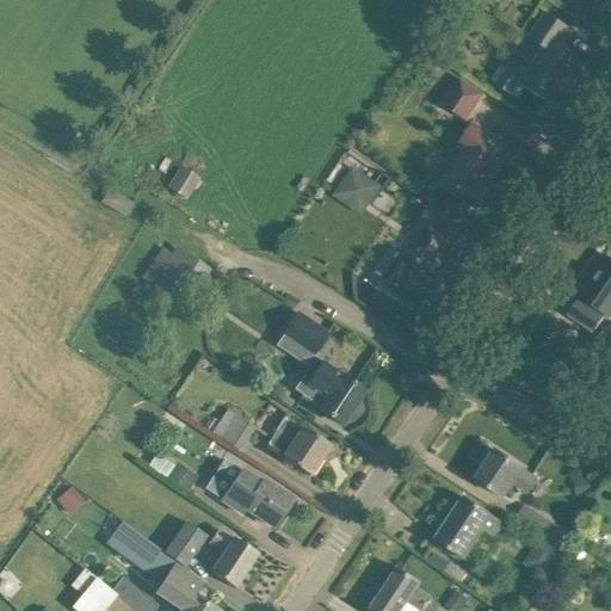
[(501,62),(491,80),(497,85),(495,85),(510,94),(511,93),(518,99),(525,88),(532,93),(532,98),(538,97),(557,110),(559,106),(560,106),(561,106),(562,106),(563,105),(565,105),(566,104),(567,103),(568,102),(569,100),(569,99),(569,98),(571,97),(571,96),(571,94),(571,93),(571,92),(569,91),(580,75),(574,71),(582,60),(562,45),(573,31),(553,17),(545,12),(529,36),(543,45),(526,69),(512,60),(508,67),(501,62)]
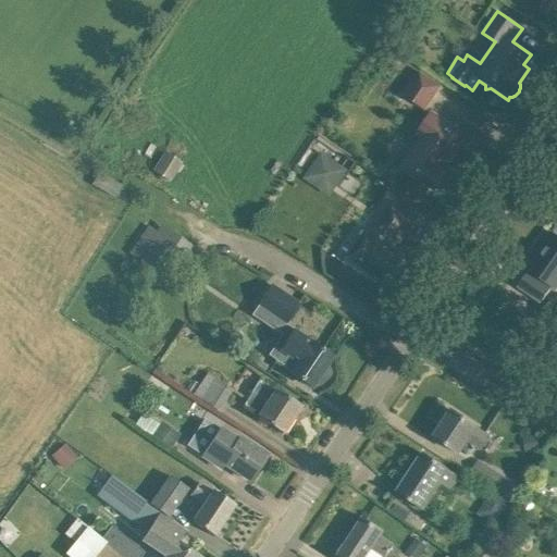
[(403,96),(423,111),(440,87),(419,73),(403,96)]
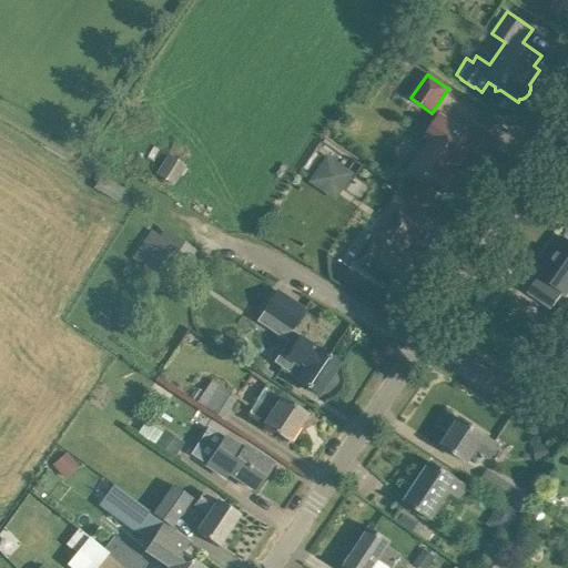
[(460,129),(443,117),(440,115),(427,135),(432,139),(409,171),(432,186),(434,183),(446,191),(459,173),(450,168),(469,140),(456,131),(458,129),(460,130),(460,129)]
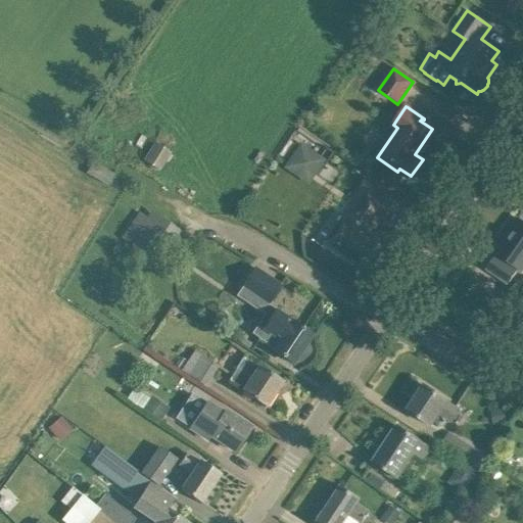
[(284,170),(310,186),(327,160),(301,143),(284,170)]
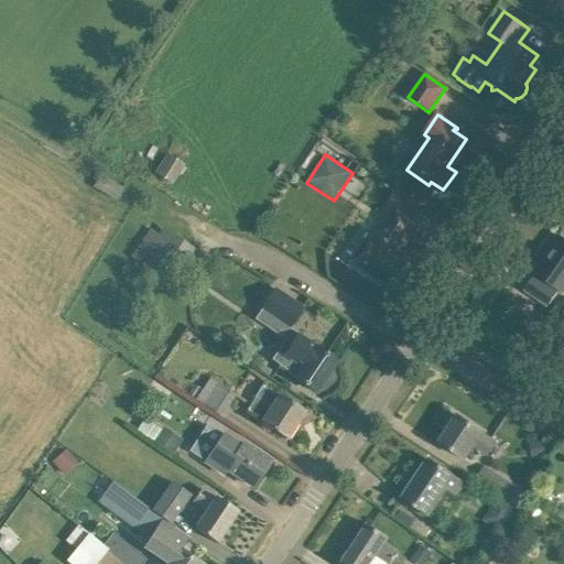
[(154,174),(172,185),(183,166),(165,155),(154,174)]
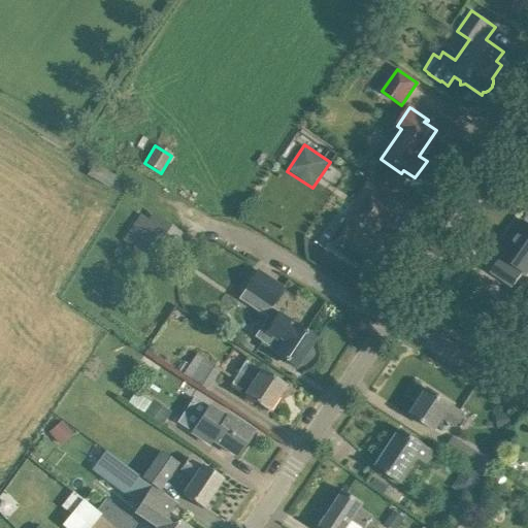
[(395,207),(378,195),(372,191),(352,222),(349,219),(330,244),(363,267),(382,241),(374,236),(385,221),(386,222),(395,207)]
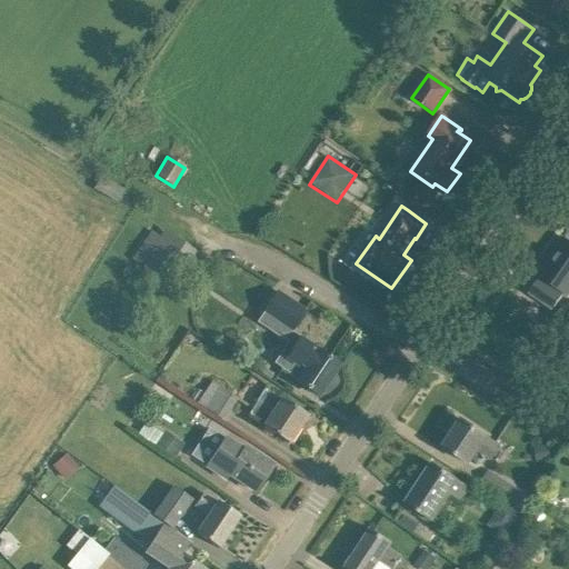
[(528,295),(551,310),(563,293),(568,297),(568,296),(568,241),(562,237),(536,275),(539,278),(528,295)]
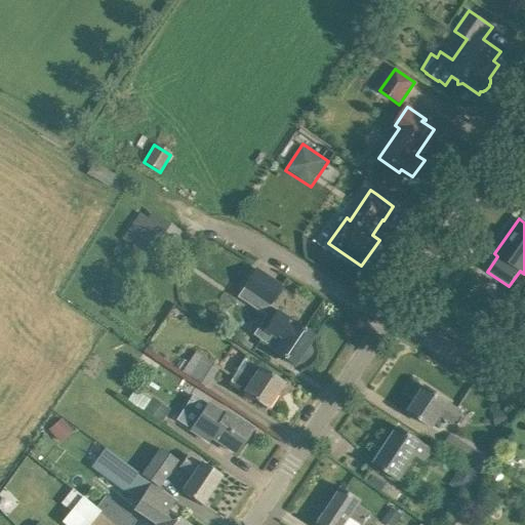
[(134,230),(126,243),(147,257),(169,225),(162,219),(157,227),(155,230),(148,239),(134,230)]
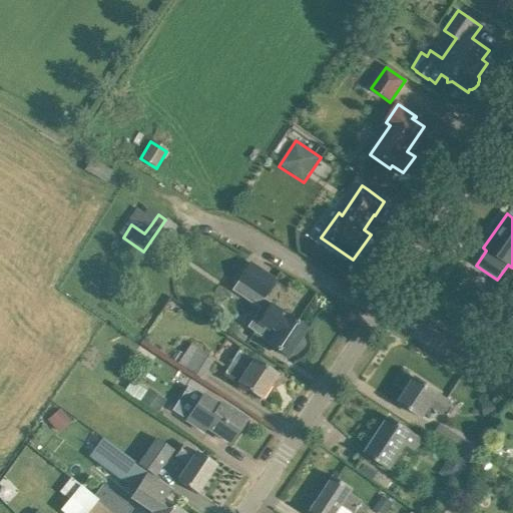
[(235,282),(262,301),(275,281),(248,263),(235,282)]
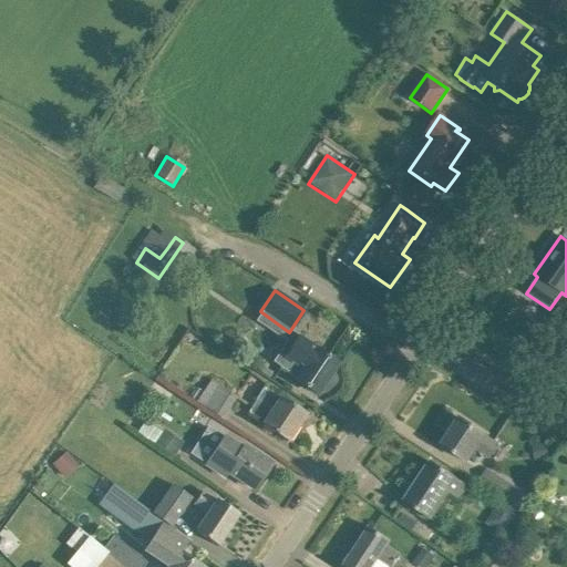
[(339,364),(320,352),(299,338),(279,367),(297,378),(296,380),(318,395),(339,364)]
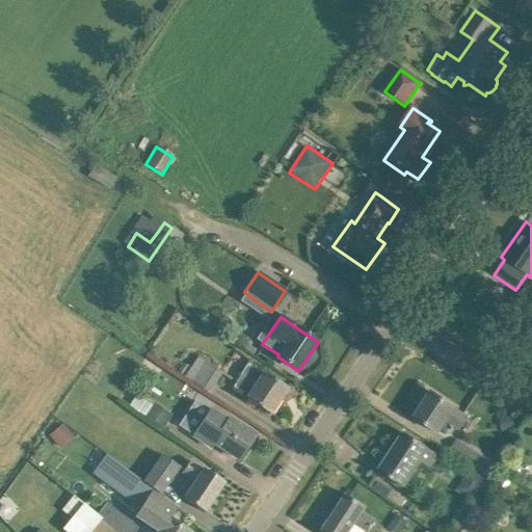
[(184,377),(208,393),(221,372),(197,356),(184,377)]
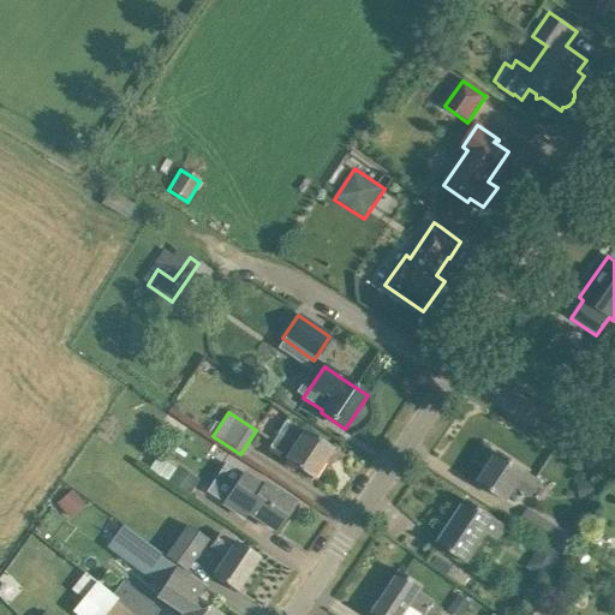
[(276,434),(278,435),(270,447),(287,458),(285,461),(311,479),(332,448),(286,419),(276,434)]
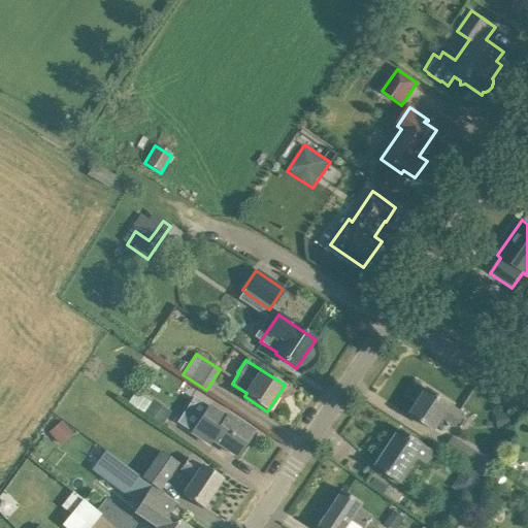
[(443,418),(456,426),(463,415),(451,406),(452,405),(428,390),(411,416),(435,431),(443,418)]
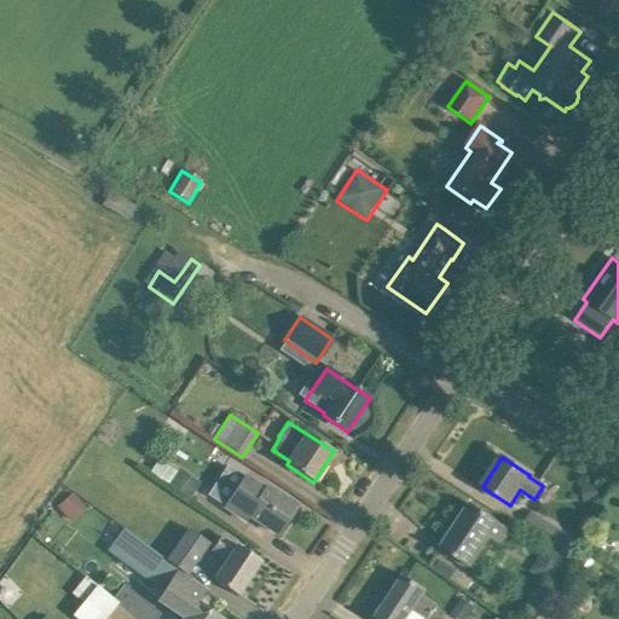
[(157,460),(149,472),(168,485),(168,484),(177,473),(157,460)]
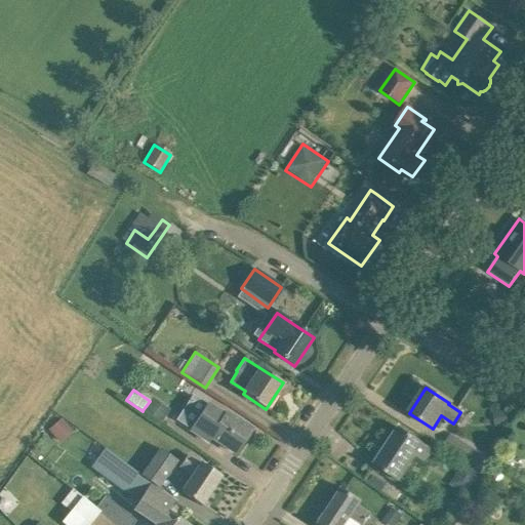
[(193,395),(175,420),(189,430),(189,431),(207,443),(210,438),(236,454),(251,430),(227,413),(226,414),(208,402),(206,404),(193,395)]
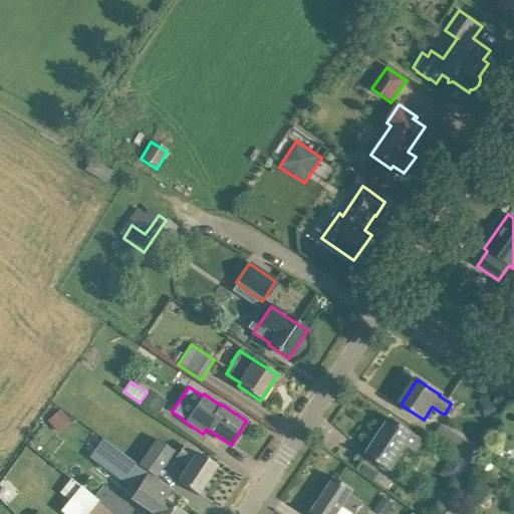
[(147,393),(140,402),(158,414),(165,404),(147,392),(147,393)]
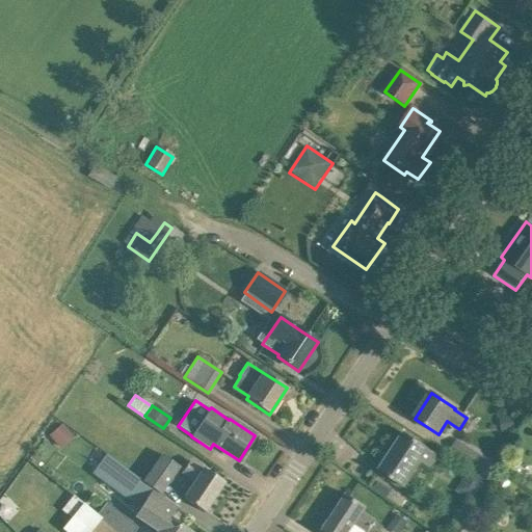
[(61,424),(48,434),(57,447),(72,436),(61,424)]
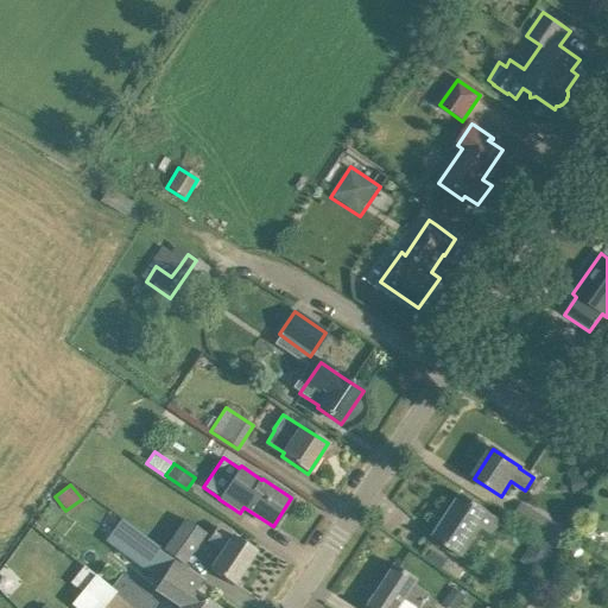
[(434,539),(461,557),(481,529),(492,536),(501,521),(462,495),(434,539)]
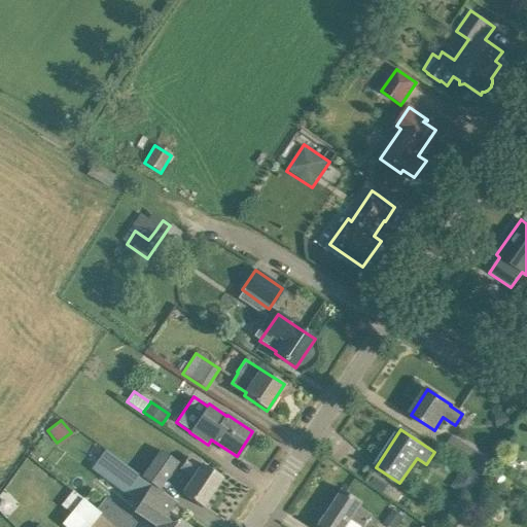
[(444,449),(479,471),(487,459),(452,436),(444,449)]
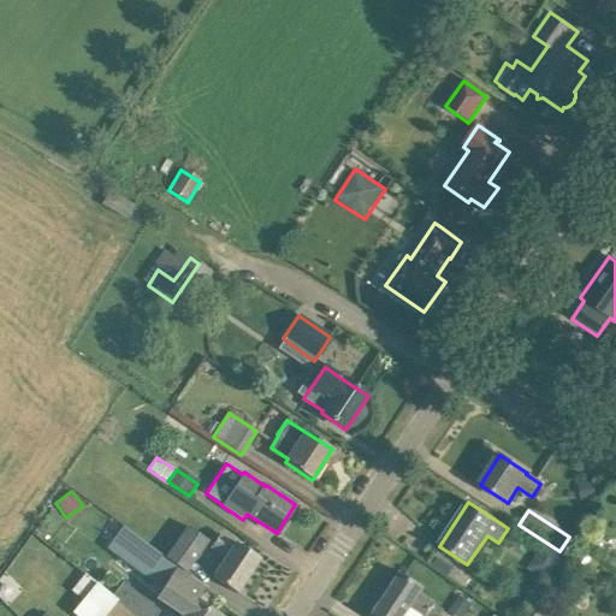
[(187,527),(165,558),(176,568),(176,569),(184,574),(207,540),(187,527)]
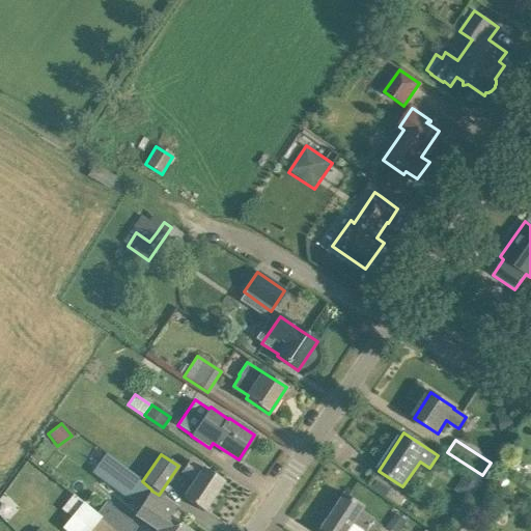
[(224,481),(206,470),(189,458),(180,470),(194,479),(183,497),(203,511),(224,481)]
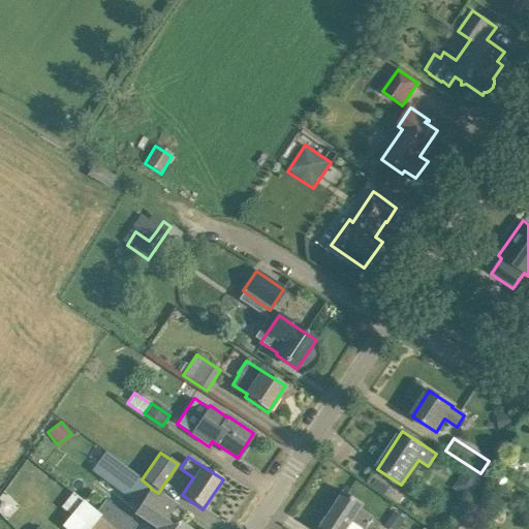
[(467,466),(460,477),(476,489),(484,477),(467,466)]
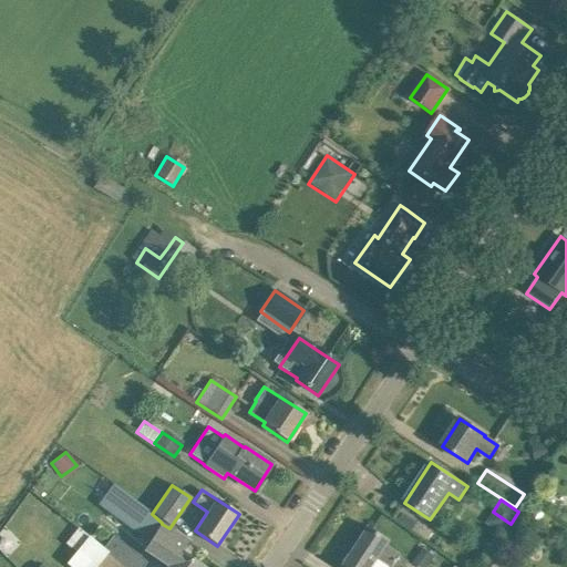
[(418,524),(402,513),(398,521),(412,532),(418,524)]
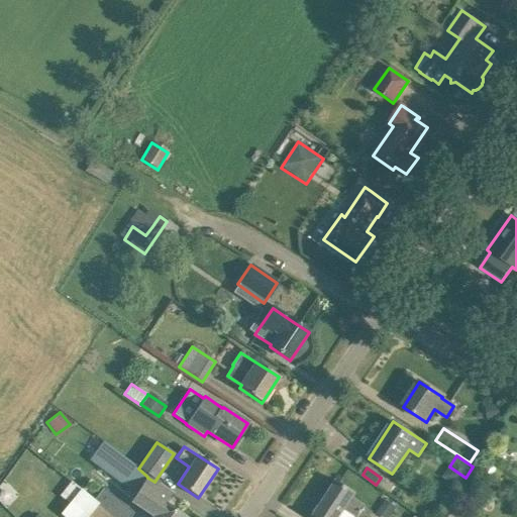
[(150,516),(183,516),(164,504),(172,493),(154,482),(147,478),(131,501),(152,515),(150,516)]
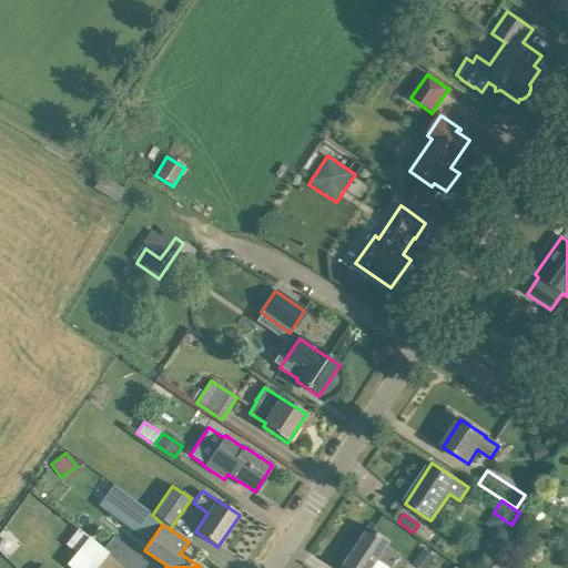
[(372,529),(345,567),(372,567),(379,558),(393,567),(403,567),(408,561),(402,557),(386,547),(389,541),(372,529)]
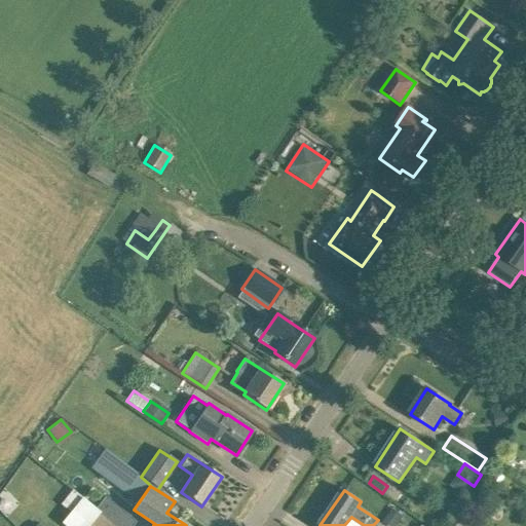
[(104,497),(96,509),(102,514),(117,525),(124,525),(130,519),(105,497),(104,497)]
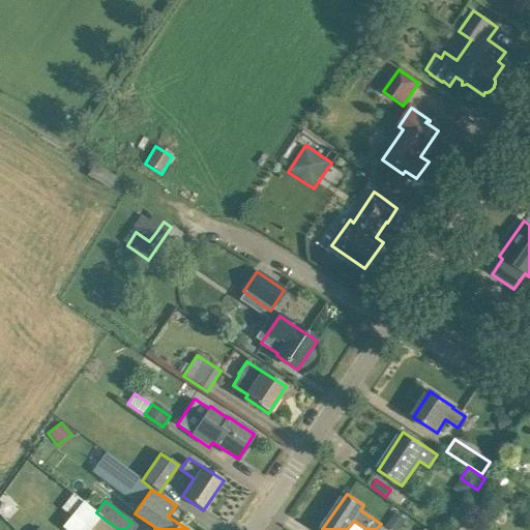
[(72,517),(61,529),(92,529),(102,518),(96,512),(84,503),(72,517)]
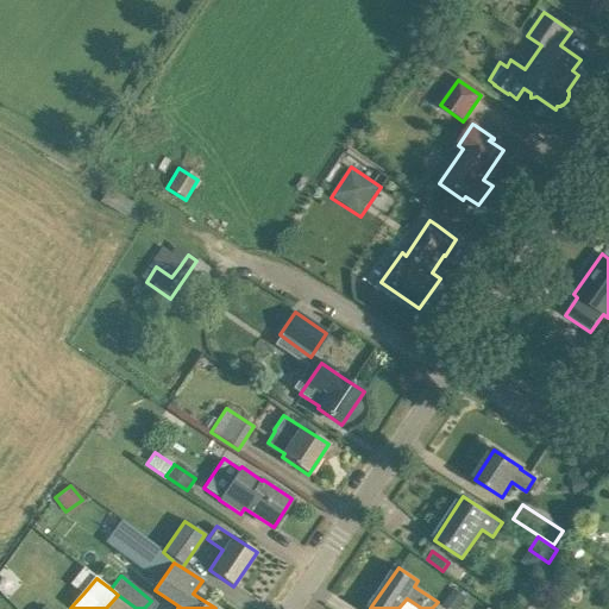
[(106,608),(136,608),(118,595),(106,608)]
